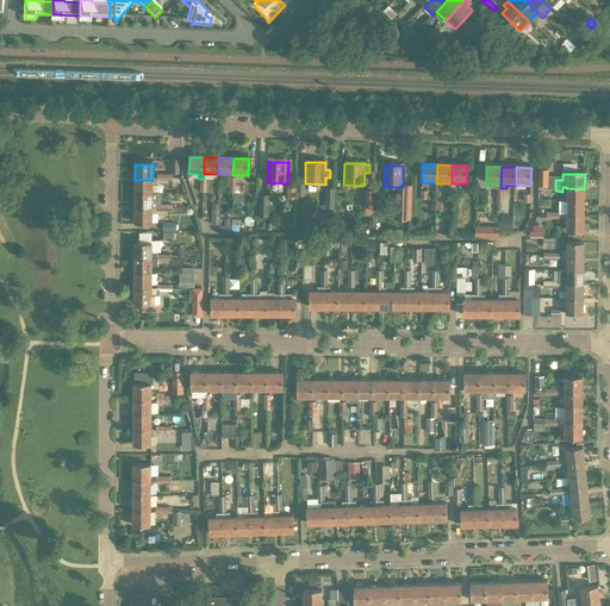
[(153,180),(135,180),(135,182),(135,195),(153,195),(153,186),(157,186),(157,183),(157,180),(153,179),(153,180)]
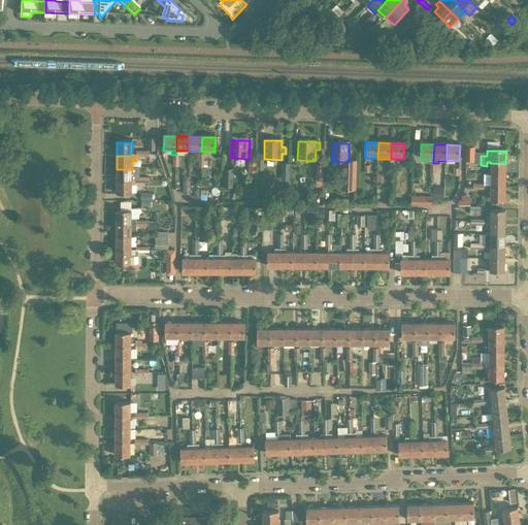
[(341,183),(341,192),(356,192),(356,184),(357,163),(349,162),(342,162),(341,183)]
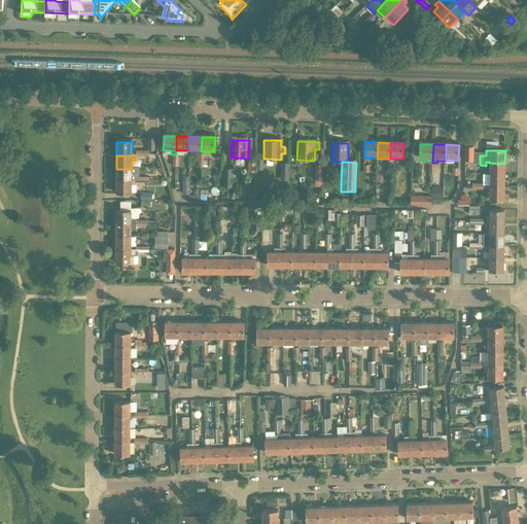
[(489,176),(504,176),(504,164),(489,163),(489,176)]
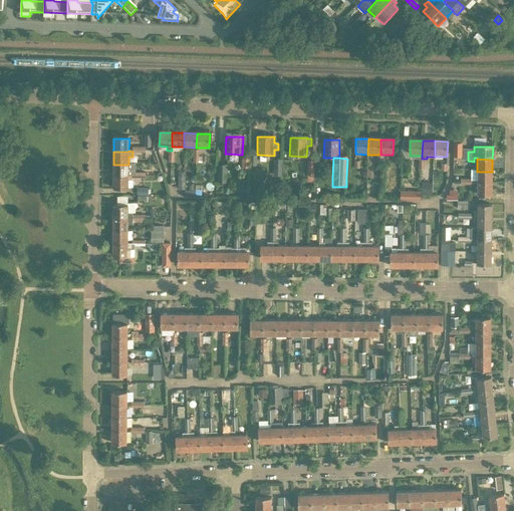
[(113,165),(113,178),(129,178),(129,177),(129,165),(113,165)]
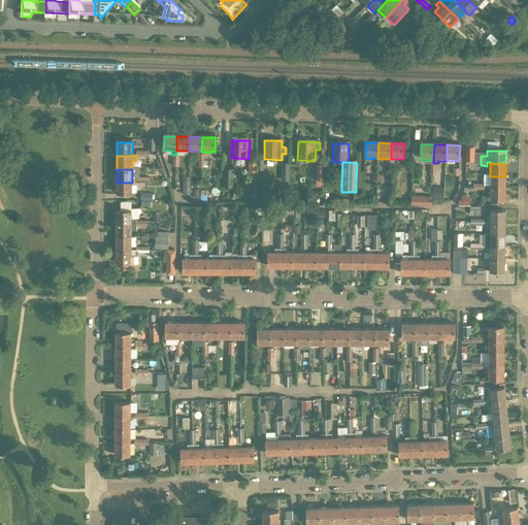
[(234,189),(234,169),(223,169),(223,189),(234,189)]
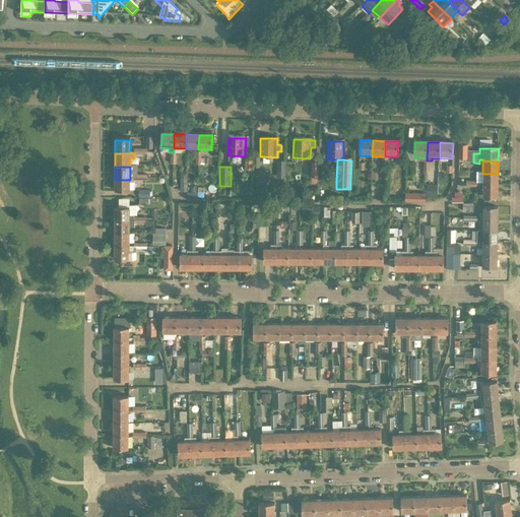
[(482,174),(482,183),(482,186),(498,186),(498,175),(498,174),(482,174)]
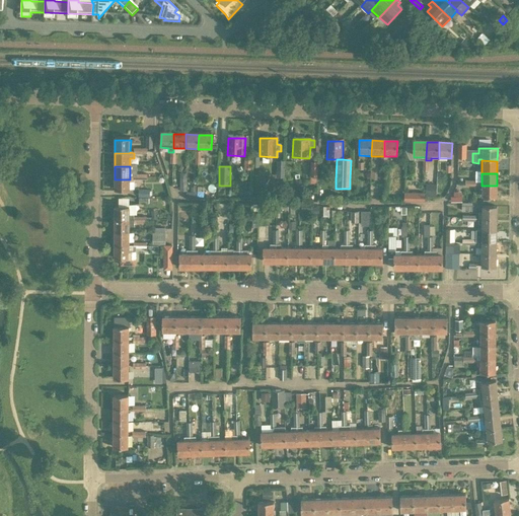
[(115,179),(115,193),(130,193),(130,185),(134,185),(134,181),(134,178),(130,178),(130,179),(115,179)]
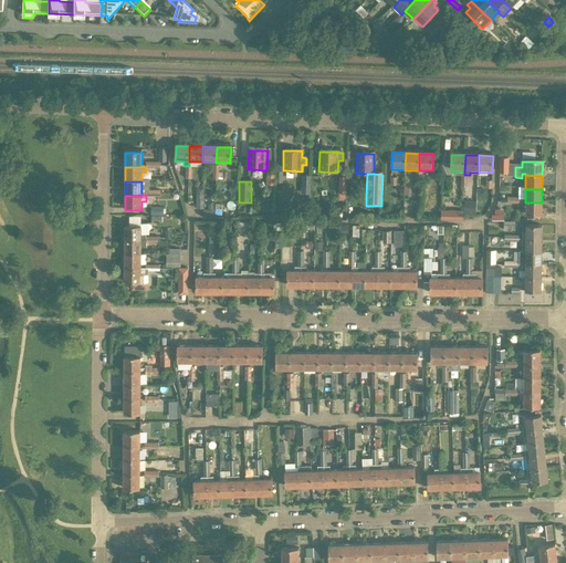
[(542,202),(525,202),(524,217),(542,217),(542,204),(542,202)]
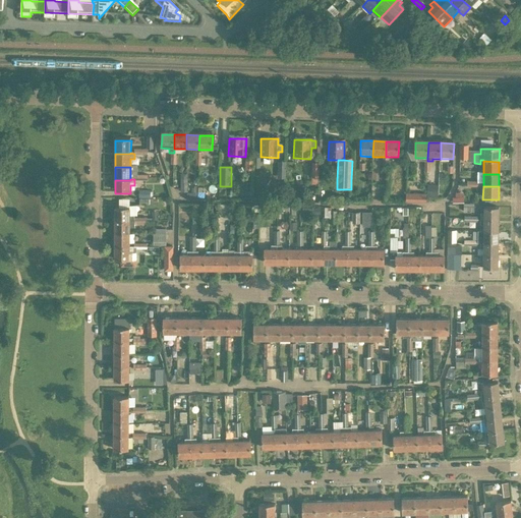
[(427,188),(426,199),(438,200),(438,188),(427,188)]
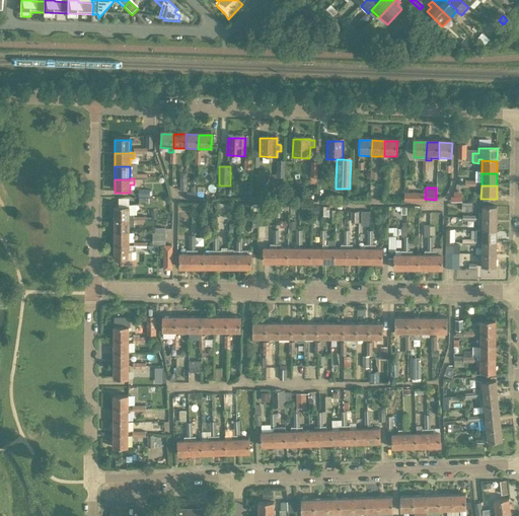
[(404,203),(423,203),(425,203),(425,194),(404,195),(404,197),(404,203)]
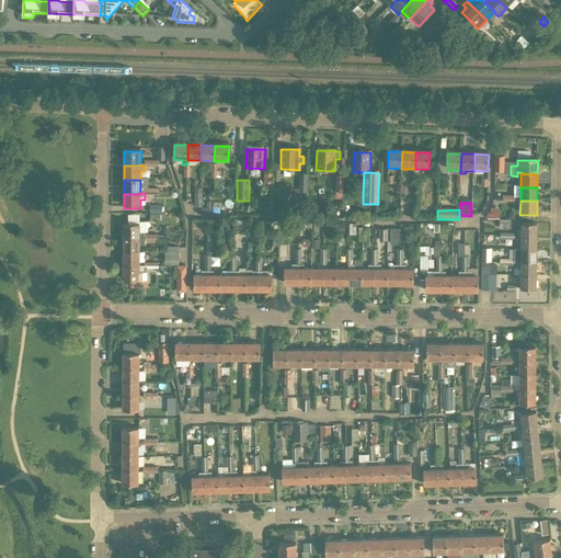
[(511,231),(511,223),(499,223),(499,231),(511,231)]
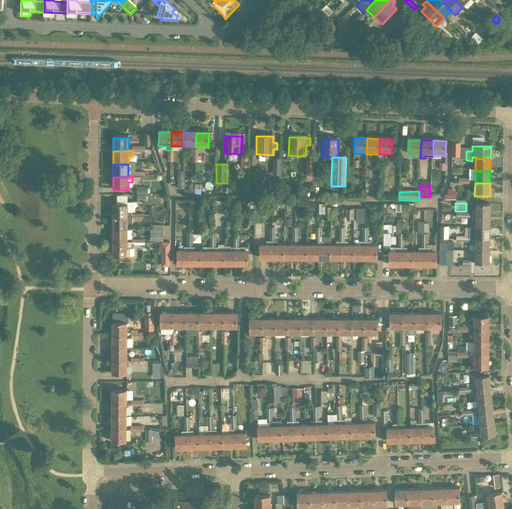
[(113,205),(113,219),(128,219),(128,218),(131,218),(131,216),(132,216),(132,211),(128,211),(128,205),(113,205)]
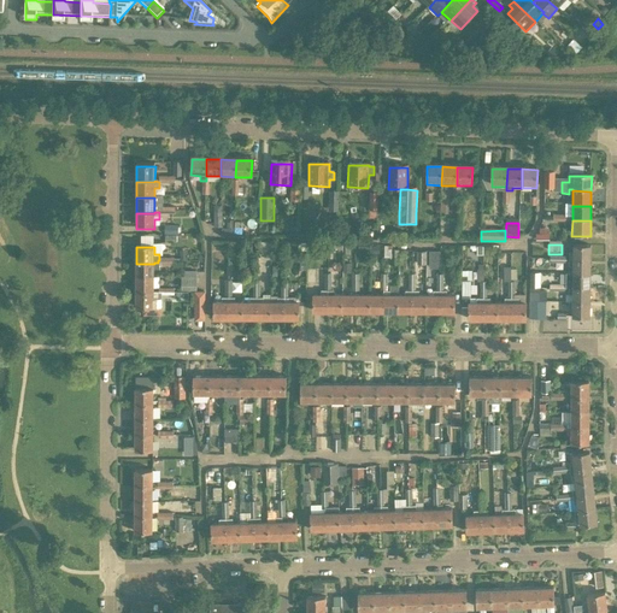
[(591,247),(571,247),(571,255),(569,255),(569,263),(571,263),(591,263),(591,247)]
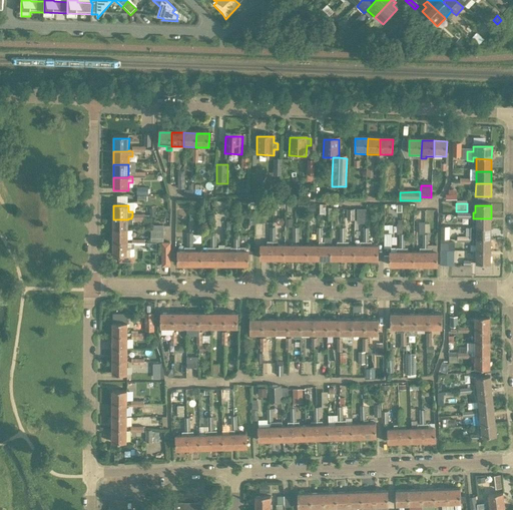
[(325,222),(332,222),(332,209),(326,209),(326,206),(320,206),(320,216),(325,216),(325,222)]
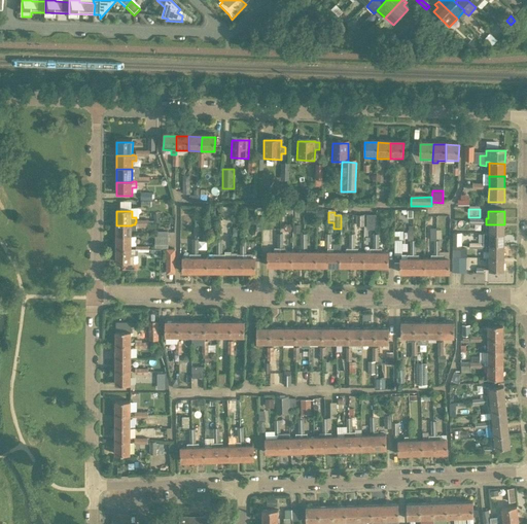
[(160,216),(153,216),(153,223),(149,223),(149,225),(161,225),(160,216)]
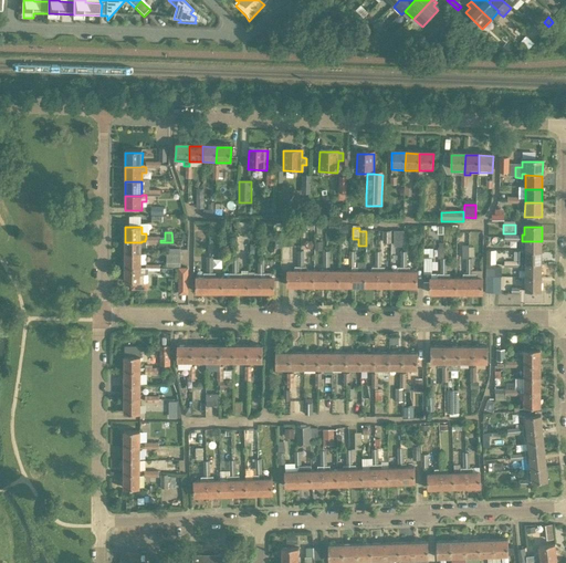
[(404,232),(395,232),(395,248),(404,248),(404,232)]
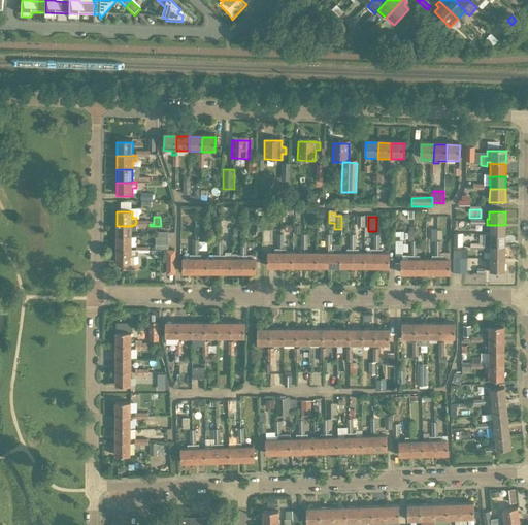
[(505,237),(505,225),(489,225),(487,225),(487,230),(489,230),(489,236),(489,237),(505,237)]
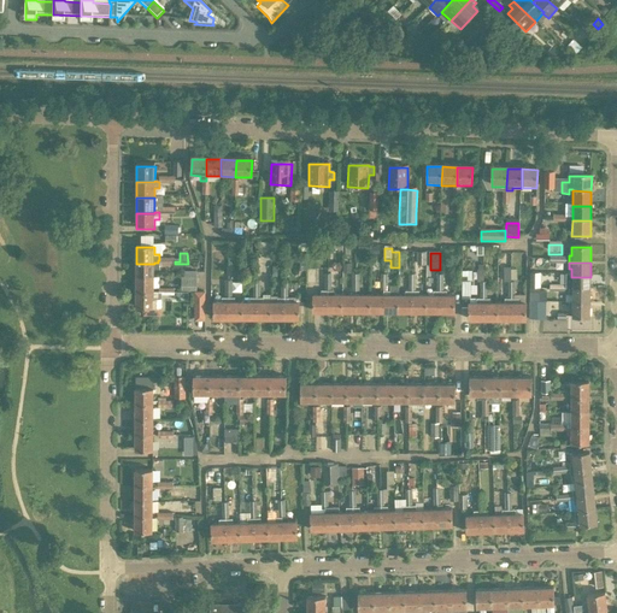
[(154,264),(136,264),(136,278),(154,278),(154,264)]
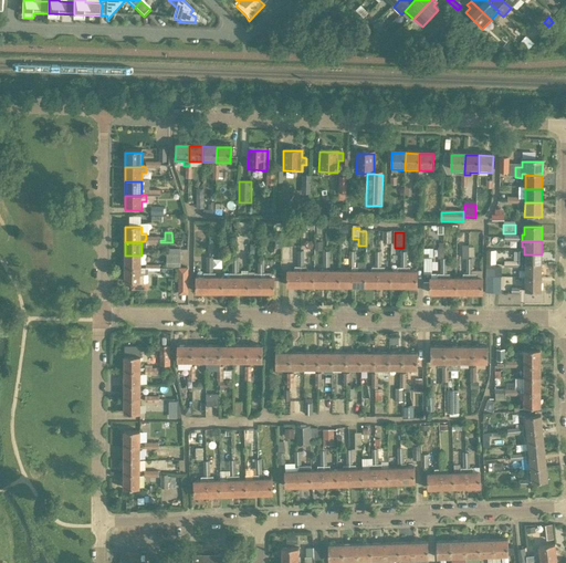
[(432,251),(423,251),(423,260),(422,260),(422,273),(430,273),(430,260),(432,260),(432,251)]
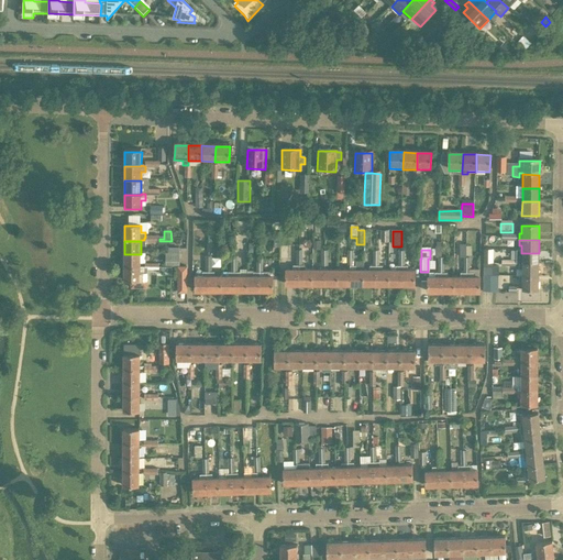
[(516,253),(516,262),(516,266),(519,266),(521,266),(538,266),(539,253),(521,253),(521,252),(516,252),(516,253)]
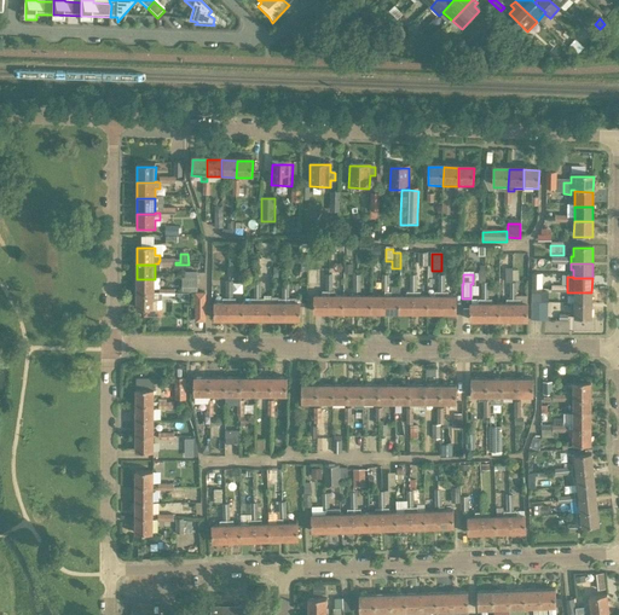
[(155,279),(137,279),(137,295),(155,295),(155,279)]
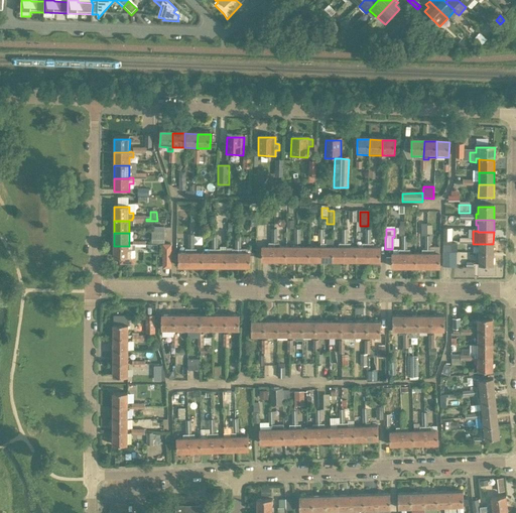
[(151,234),(152,247),(164,247),(164,233),(151,234)]
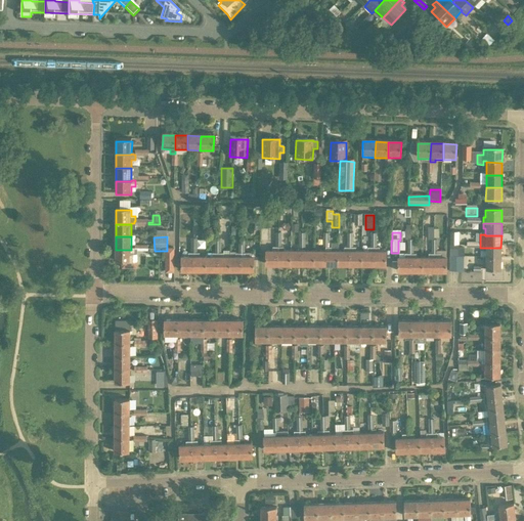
[(325,250),(325,252),(325,267),(338,267),(338,252),(338,245),(331,245),(331,249),(329,249),(325,249),(325,250)]
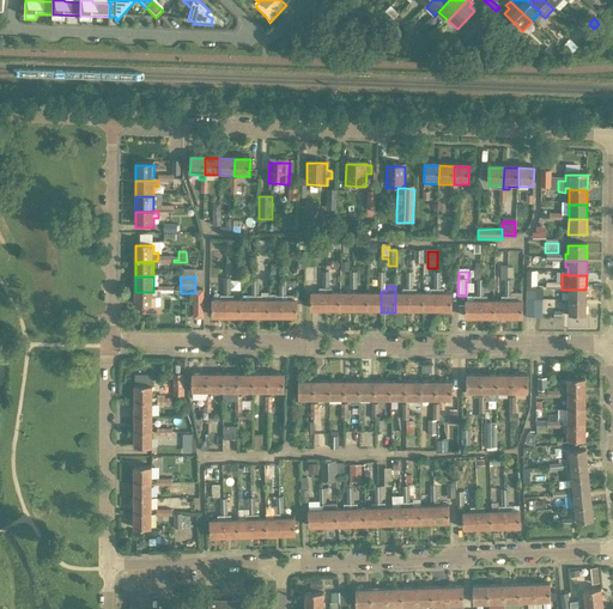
[(565,290),(565,297),(569,297),(569,303),(586,303),(586,290),(568,290),(565,290)]
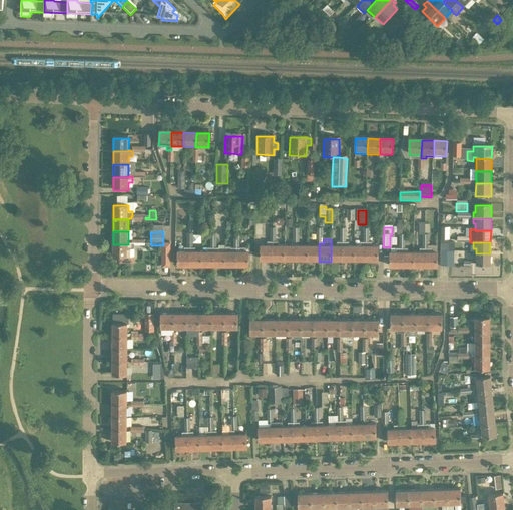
[(267,244),(267,246),(260,246),(260,262),(273,262),(273,243),(269,243),(267,243),(267,244)]
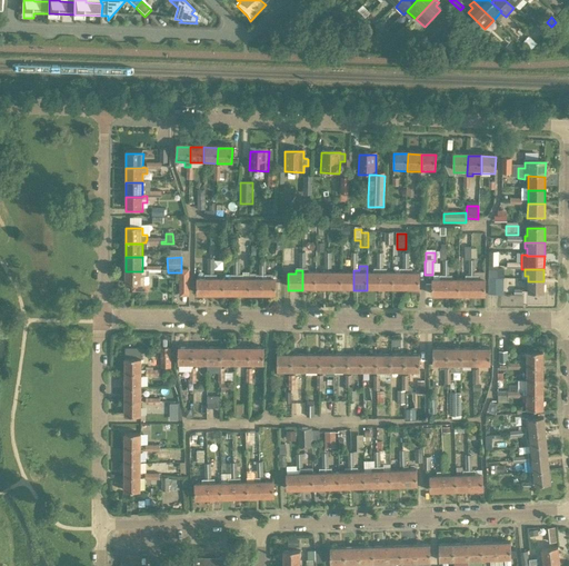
[(306,270),(302,270),(302,290),(315,290),(315,274),(308,274),(308,270),(306,270)]
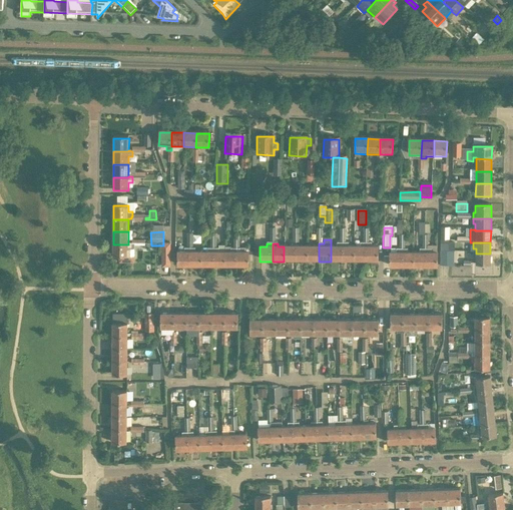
[(113,244),(113,258),(119,258),(119,265),(129,265),(133,265),(133,251),(132,251),(132,248),(132,244),(128,244),(113,244)]
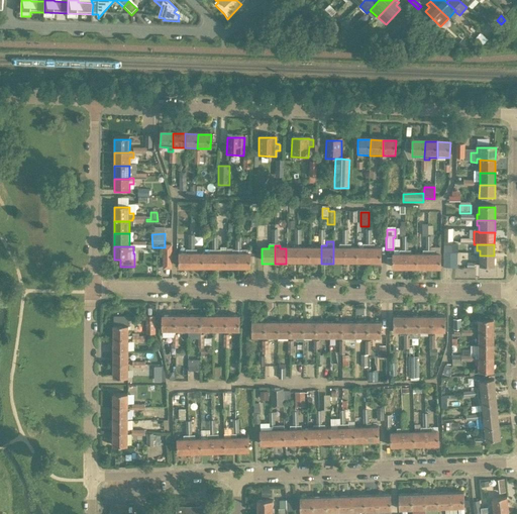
[(333,248),(333,264),(344,264),(344,246),(342,246),(339,246),(339,248),(333,248)]
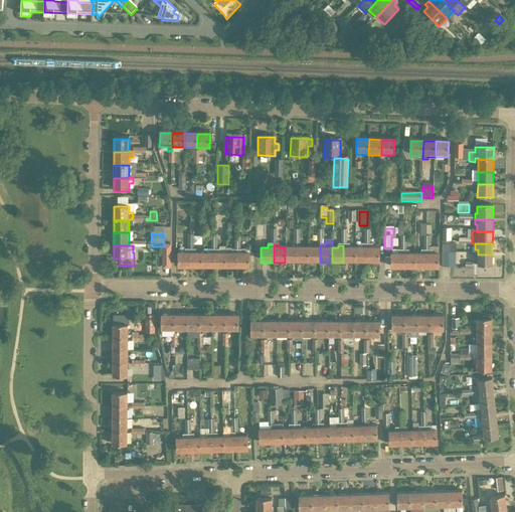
[(343,245),(343,263),(355,263),(355,247),(349,247),(349,245),(346,245),(343,245)]
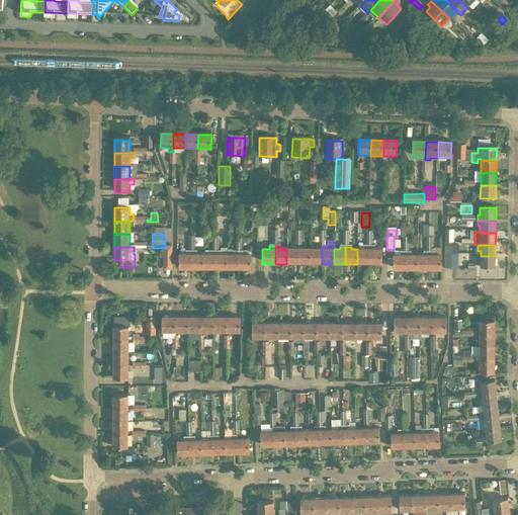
[(357,249),(357,264),(357,265),(368,265),(368,247),(366,247),(365,247),(365,249),(358,249),(357,249)]
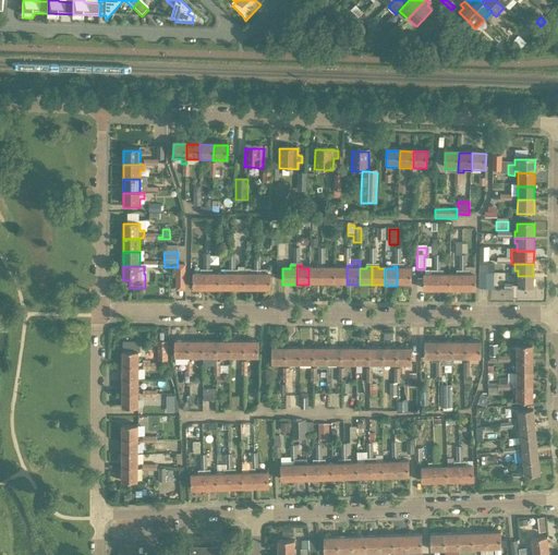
[(401,266),(397,266),(397,286),(398,286),(410,286),(411,286),(411,268),(404,268),(404,266),(401,266)]
